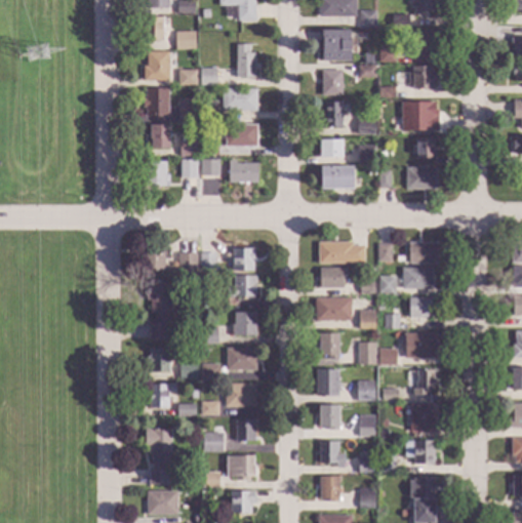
[(196,12),(178,12),(178,0),(195,0),(196,12)]
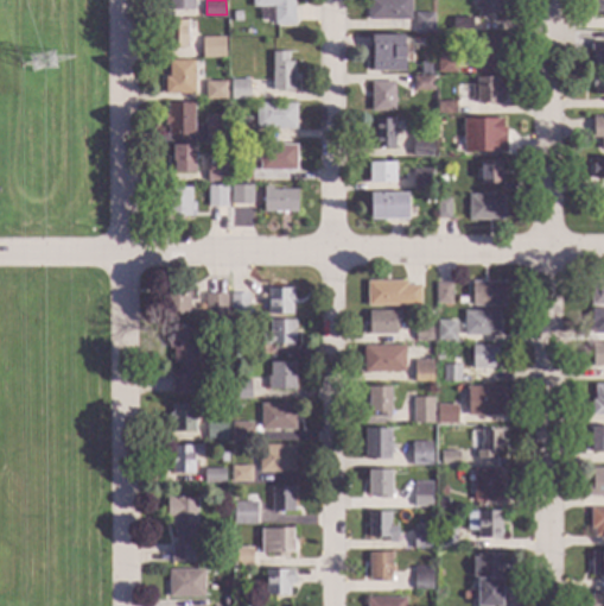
[(297,0),(297,23),(277,23),(277,5),(255,5),(254,0),(297,0)]
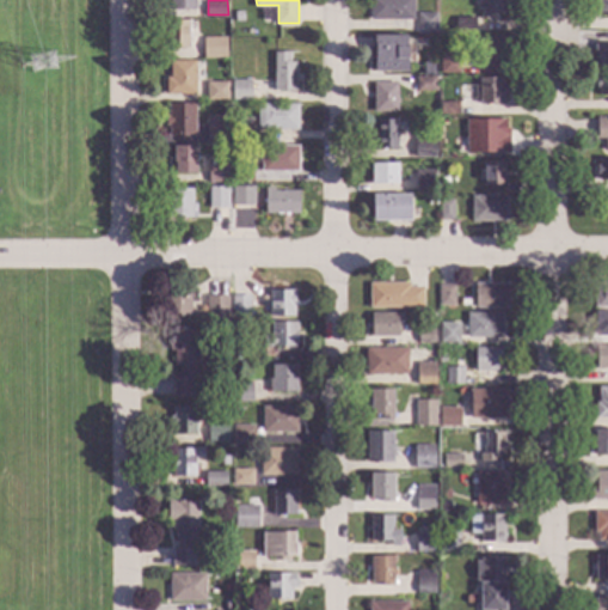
[(416,0),(416,17),(373,18),(373,0),(416,0)]
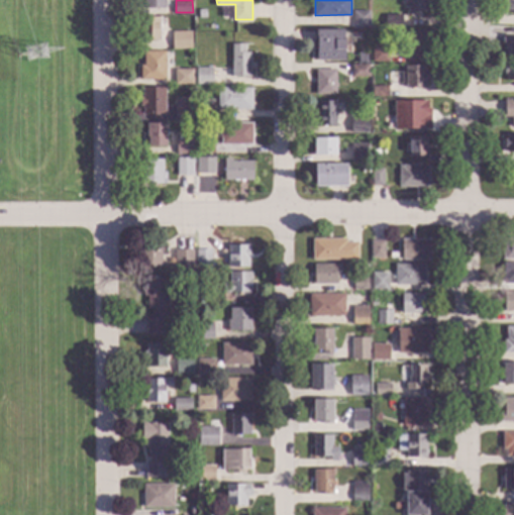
[(429,0),(429,2),(427,2),(427,10),(415,10),(415,15),(409,15),(409,10),(410,10),(410,0),(429,0)]
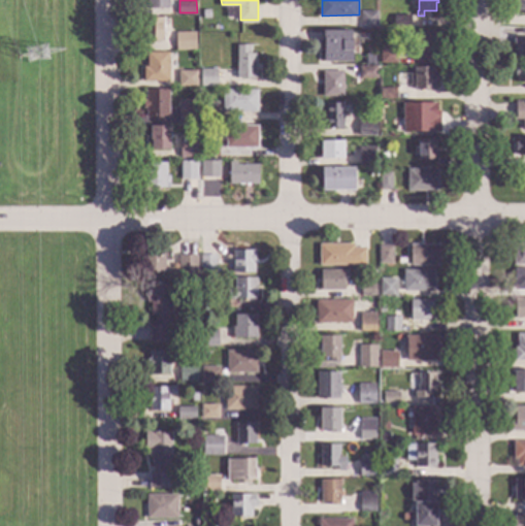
[(379,26),(363,26),(363,10),(379,10),(379,26)]
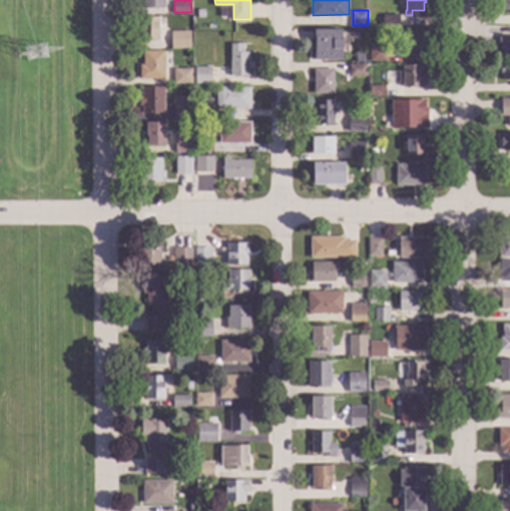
[(401,25),(385,25),(385,13),(401,13),(401,25)]
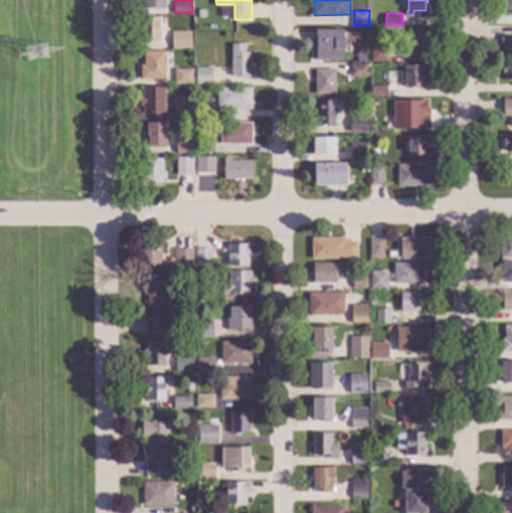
[(169,31),(161,31),(161,38),(143,38),(143,16),(168,15),(169,31)]
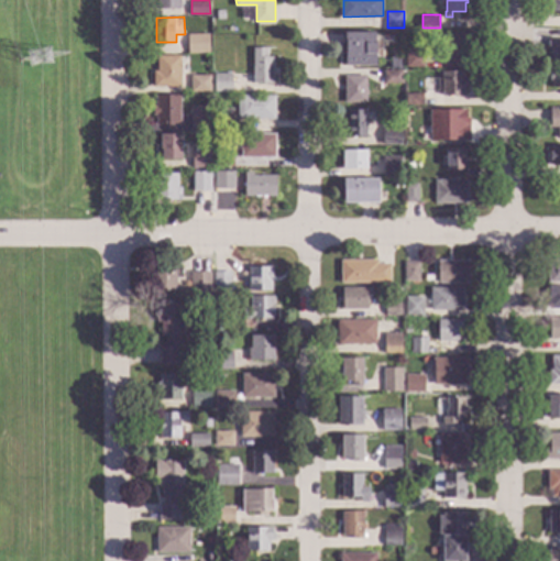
[(379,64),(347,64),(347,30),(377,30),(379,64)]
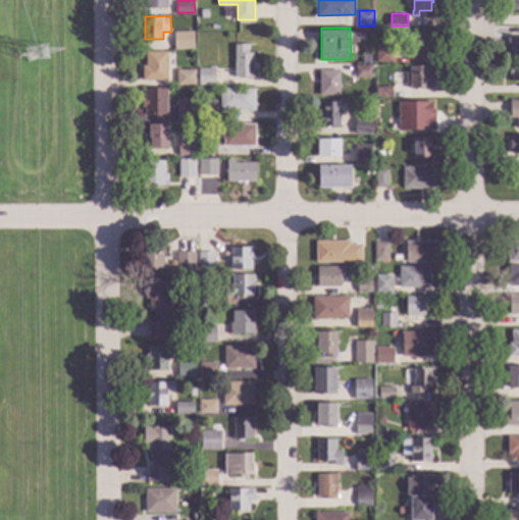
[(434,57),(410,57),(410,29),(434,29),(434,57)]
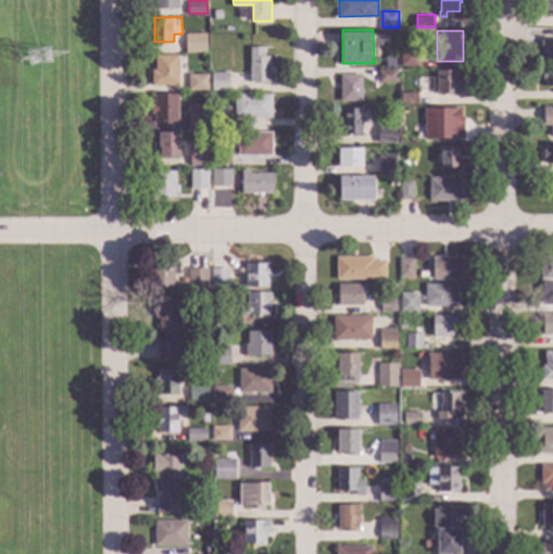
[(208,51),(188,51),(188,33),(208,33),(208,51)]
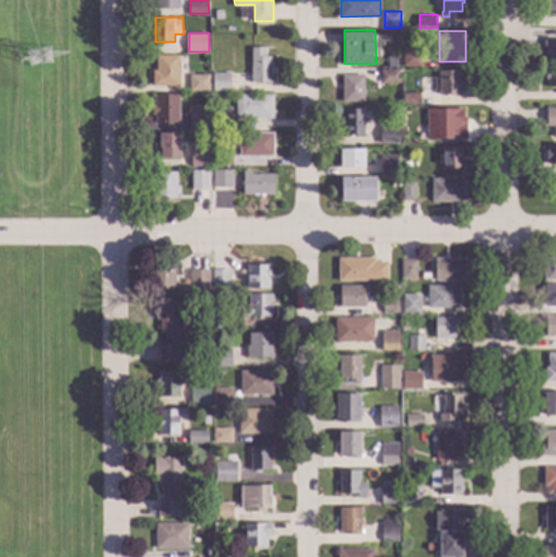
[(555,59),(548,59),(548,45),(546,45),(546,40),(548,40),(548,37),(555,37),(555,59)]
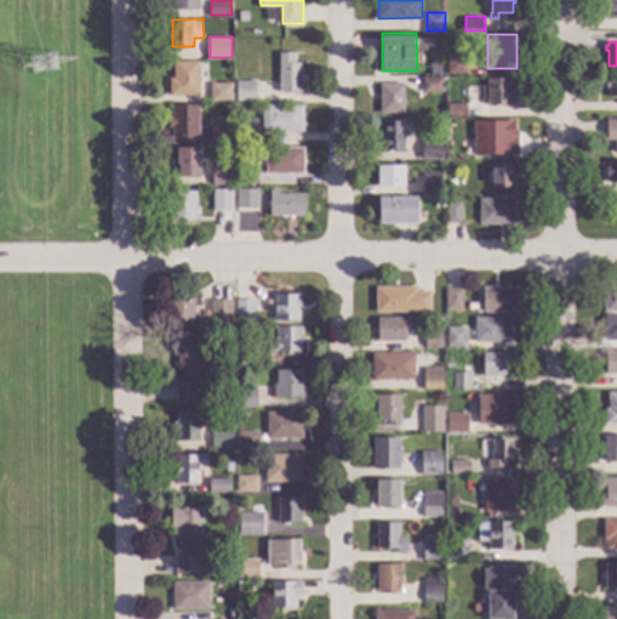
[(297,61),(303,61),(303,90),(281,90),(280,51),(297,51),(297,61)]
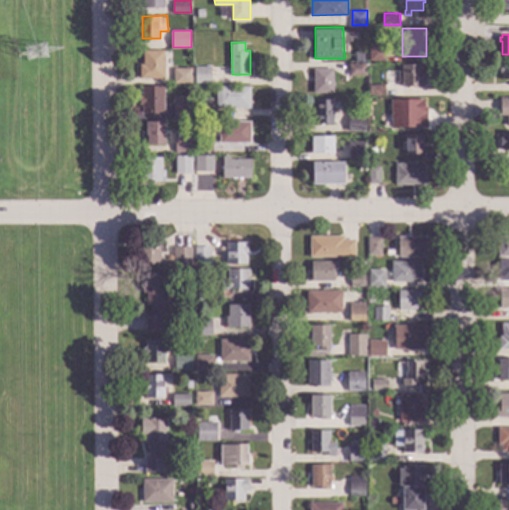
[(387,60),(370,60),(370,45),(387,45),(387,60)]
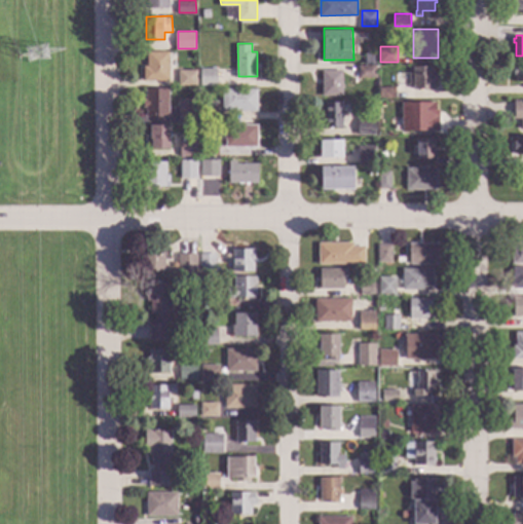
[(171,52),(178,51),(178,67),(171,67),(171,79),(145,80),(145,65),(148,65),(148,50),(171,50),(171,52)]
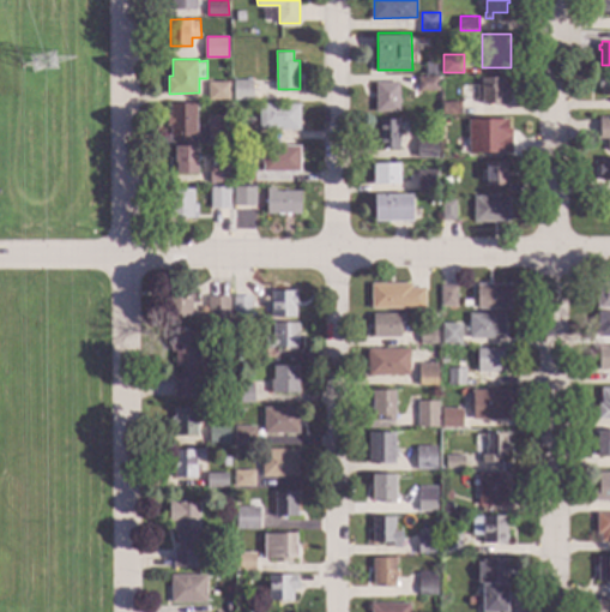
[(439,72),(428,73),(428,61),(438,61),(439,72)]
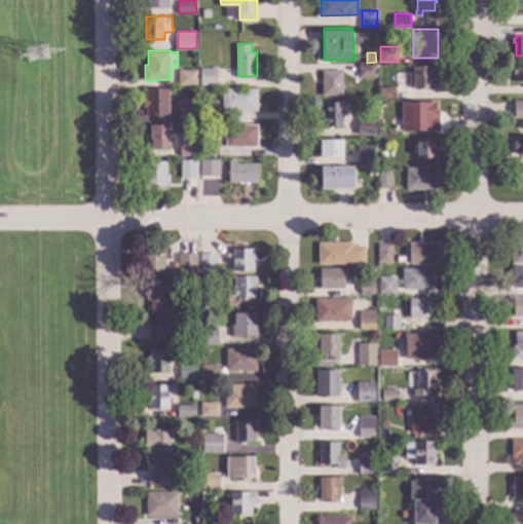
[(377,77),(361,77),(361,65),(377,65),(377,77)]
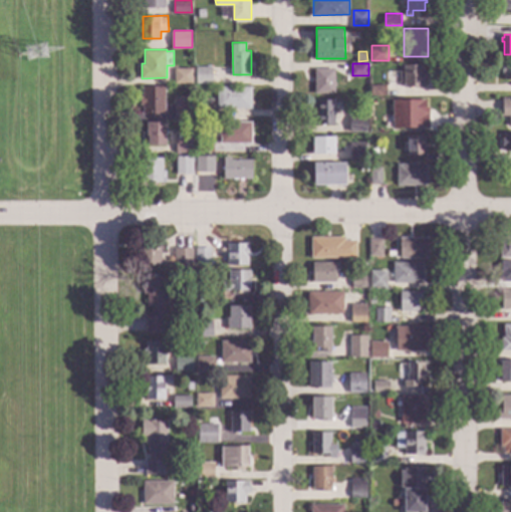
[(425,71),(427,71),(427,85),(405,85),(405,63),(425,63),(425,71)]
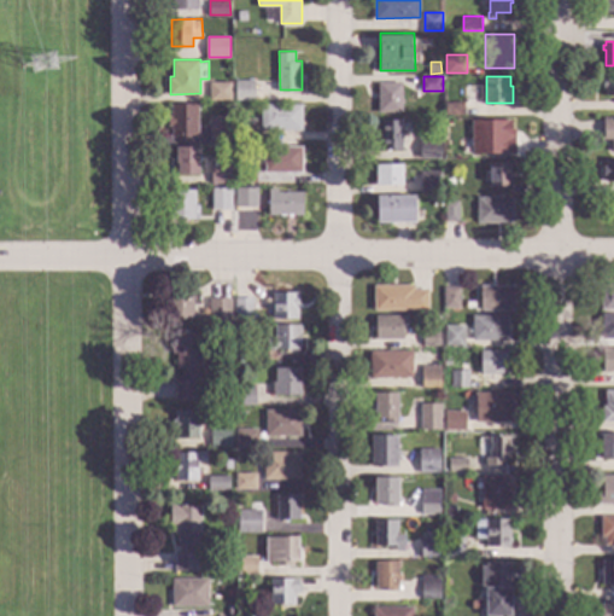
[(256,81),(257,99),(237,99),(237,80),(256,81)]
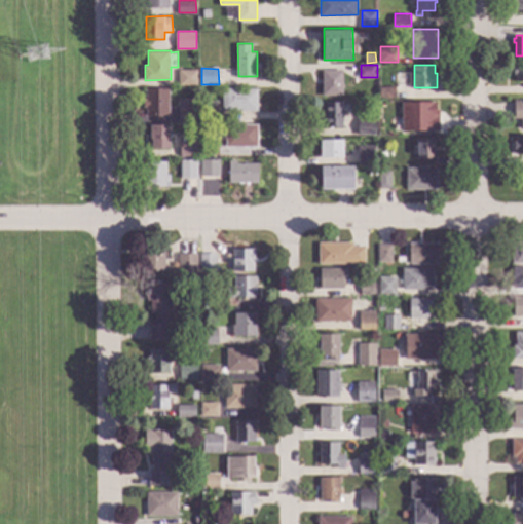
[(198,85),(180,85),(180,69),(198,69),(198,85)]
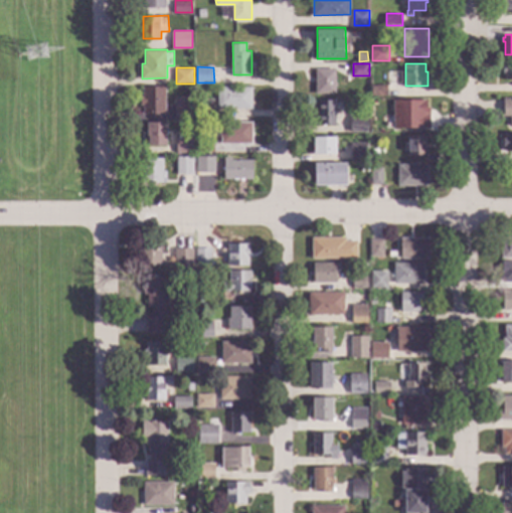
[(337,68),(337,93),(317,93),(317,68),(337,68)]
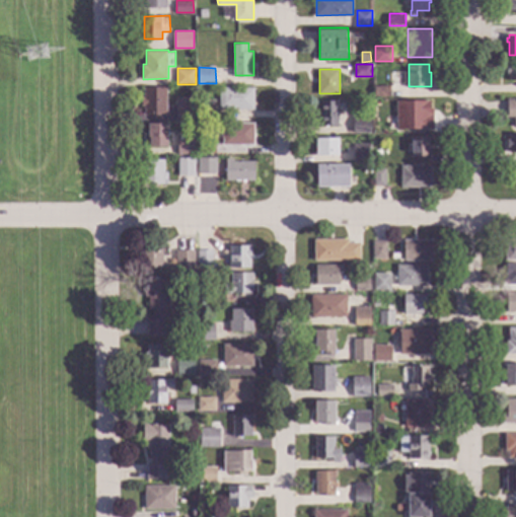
[(391,96),(376,96),(376,85),(391,85),(391,96)]
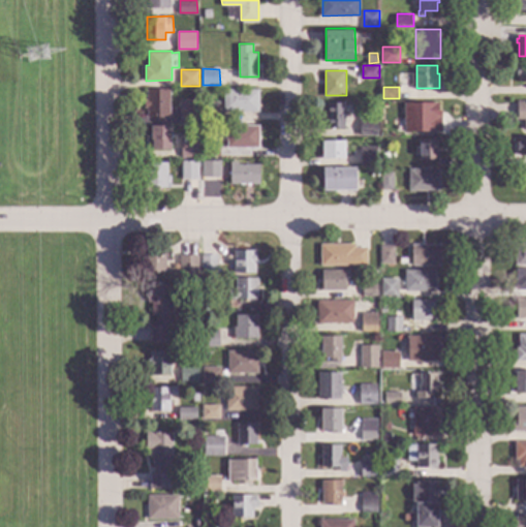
[(260,111),(225,111),(225,89),(259,88),(260,111)]
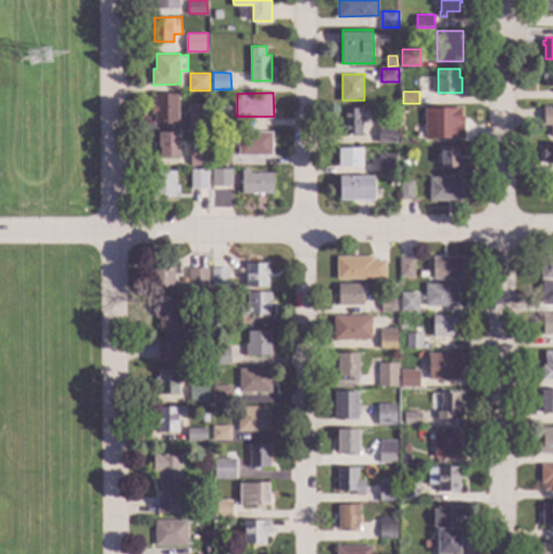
[(180,123),(156,123),(156,113),(154,113),(154,103),(156,103),(156,93),(179,93),(180,123)]
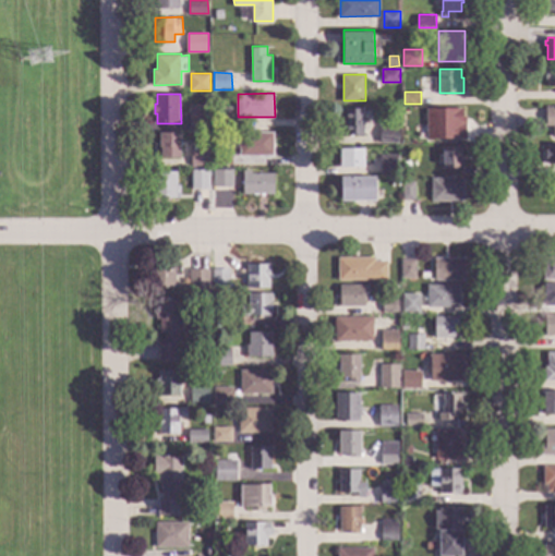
[(209,127),(192,127),(191,104),(209,104),(209,127)]
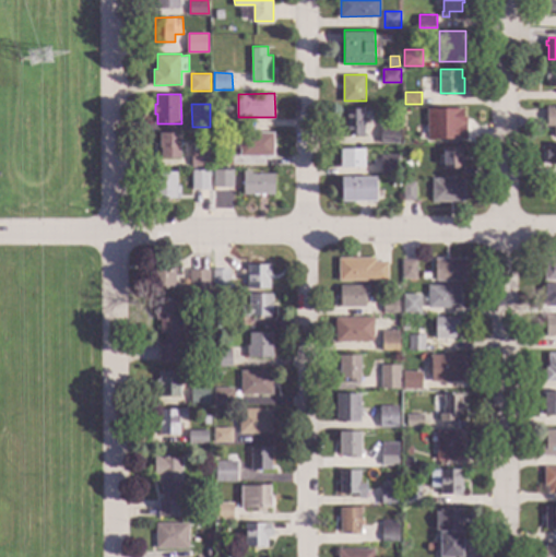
[(234,128),(214,128),(214,106),(234,106),(234,128)]
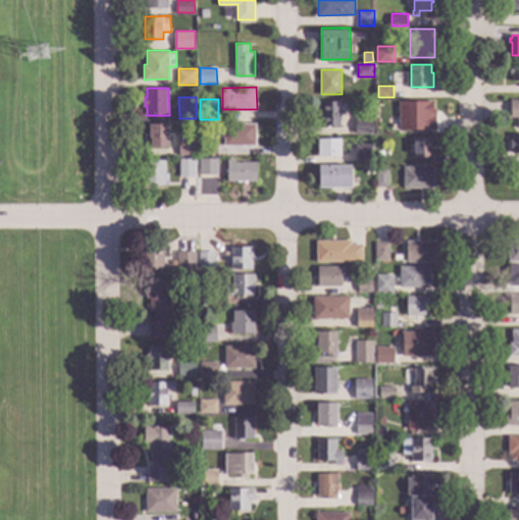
[(400,100),(400,130),(435,128),(435,100),(400,100)]
